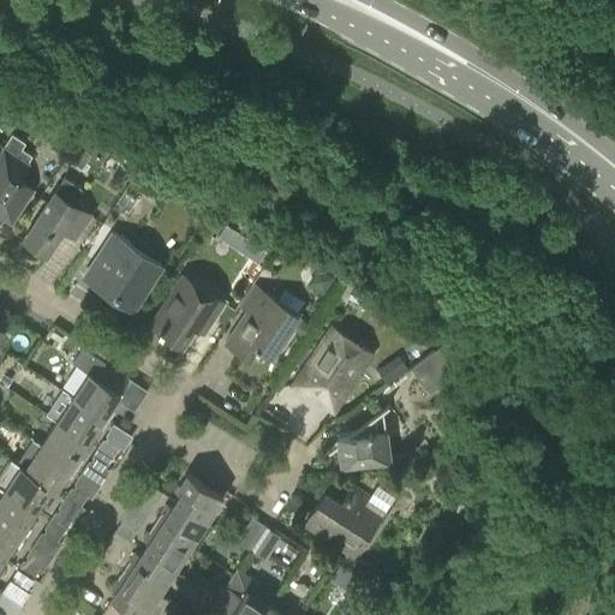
[(23,143),(11,136),(0,151),(0,214),(11,222),(33,189),(18,179),(28,163),(15,155),(23,143)]
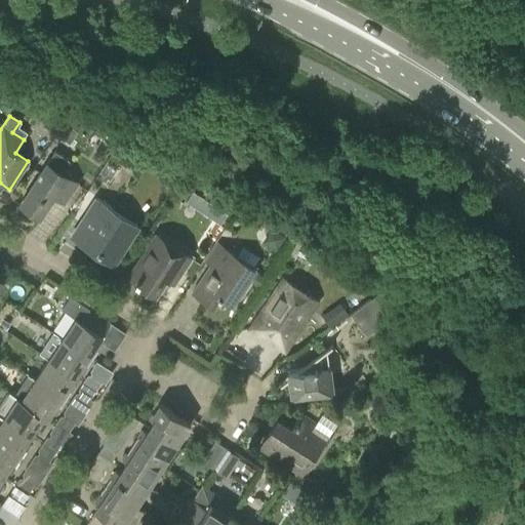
[(70,160),(54,151),(19,203),(40,216),(53,196),(65,202),(77,183),(67,175),(71,170),(65,167),(70,160)]
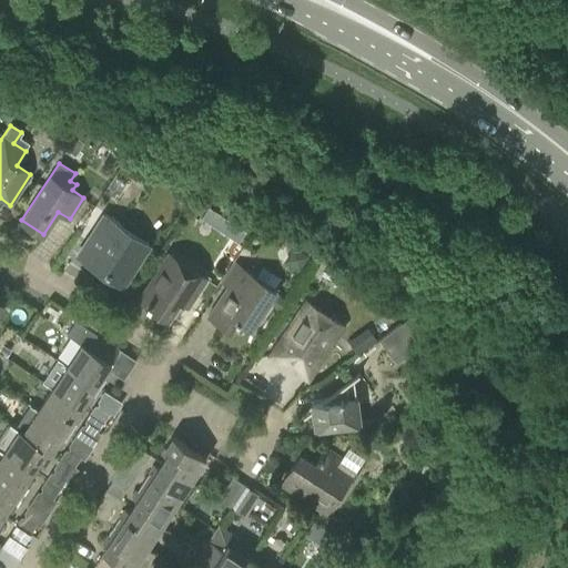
[(91,266),(120,285),(149,243),(105,214),(87,242),(101,252),(91,266)]
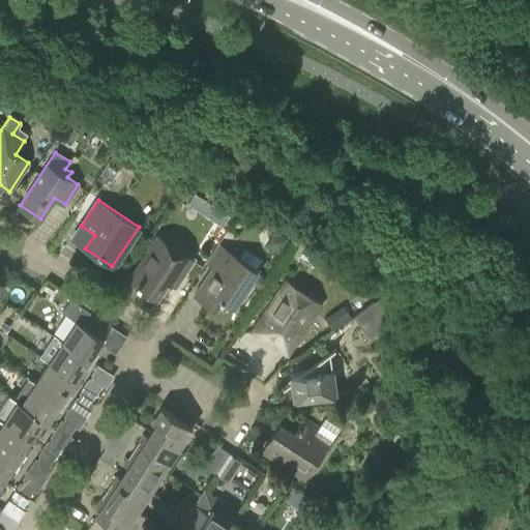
[(218,209),(211,219),(223,227),(229,216),(218,209)]
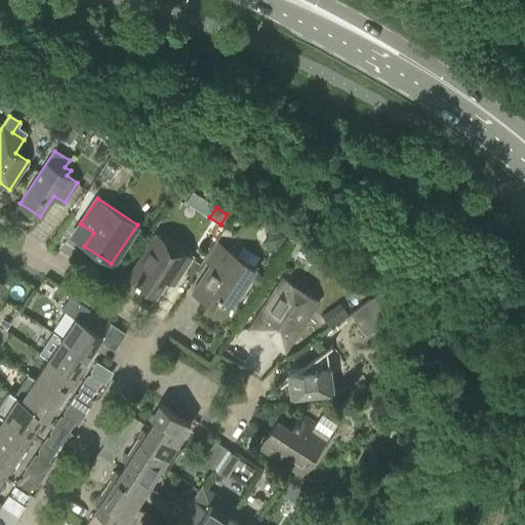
[(284,237),(272,229),(267,236),(268,245),(276,250),(284,237)]
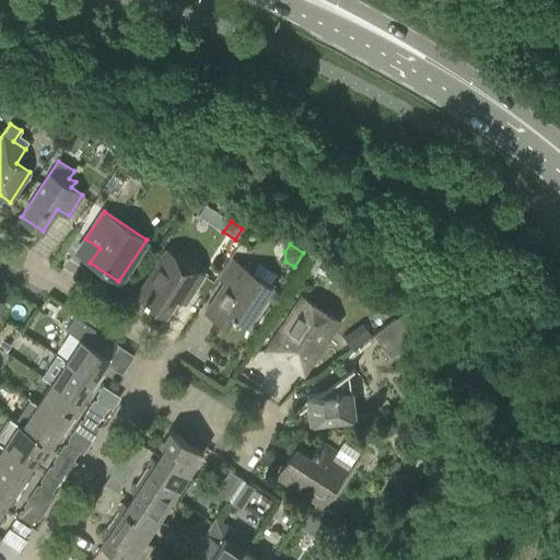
[(177,296),(185,301),(202,273),(166,249),(137,294),(166,313),(177,296)]
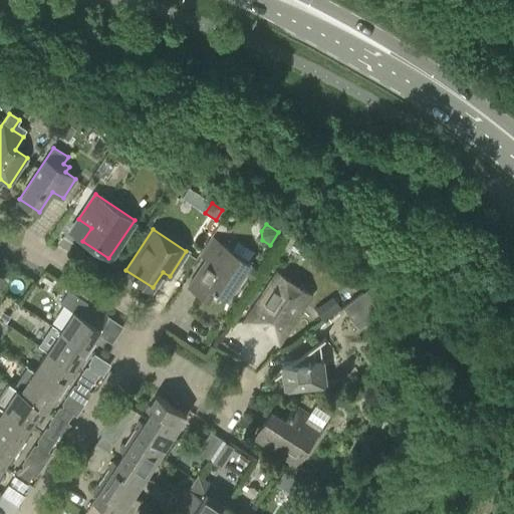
[(229,249),(218,241),(211,251),(188,286),(200,294),(206,284),(226,297),(249,263),(229,249)]
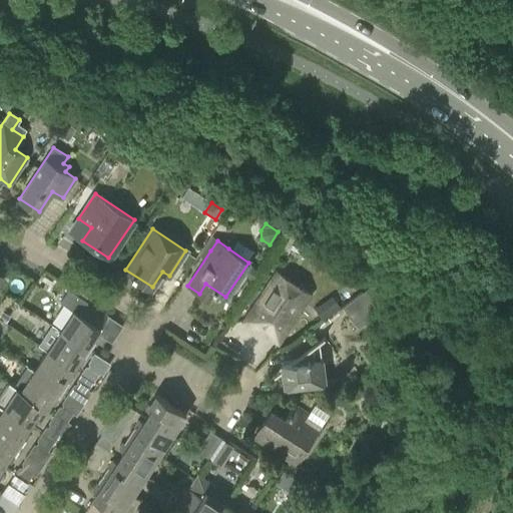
[(279,274),(246,323),(276,342),(308,293),(279,274)]
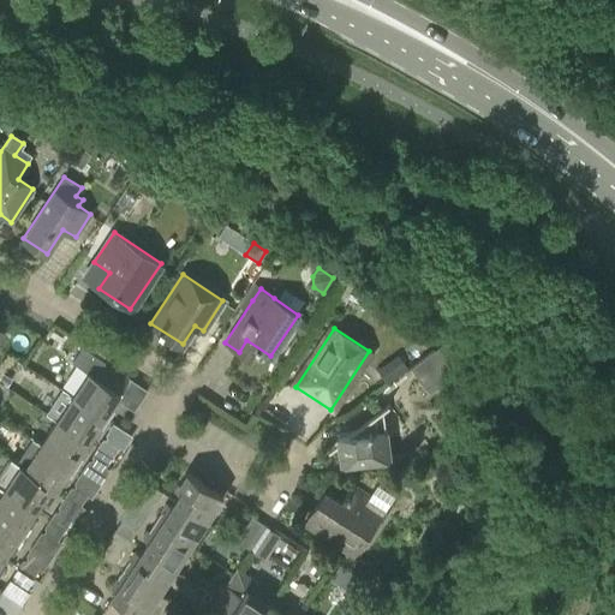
[(445,344),(436,351),(445,364),(421,381),(430,394),(454,376),(453,376),(463,369),(445,344)]
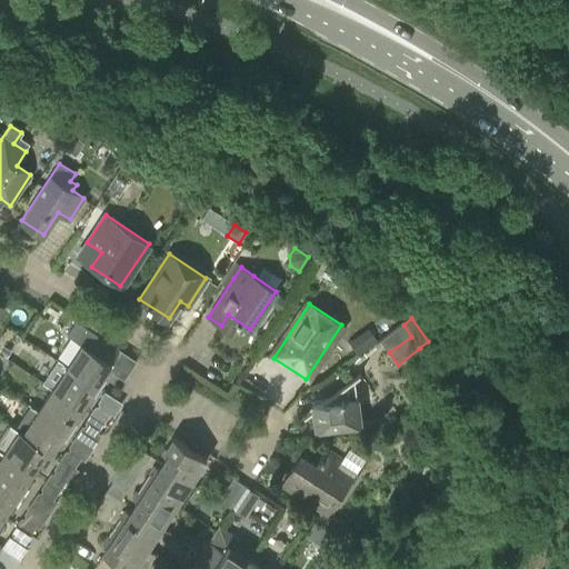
[(81,345),(67,366),(100,388),(111,371),(107,368),(110,362),(119,349),(76,320),(67,335),(81,345)]
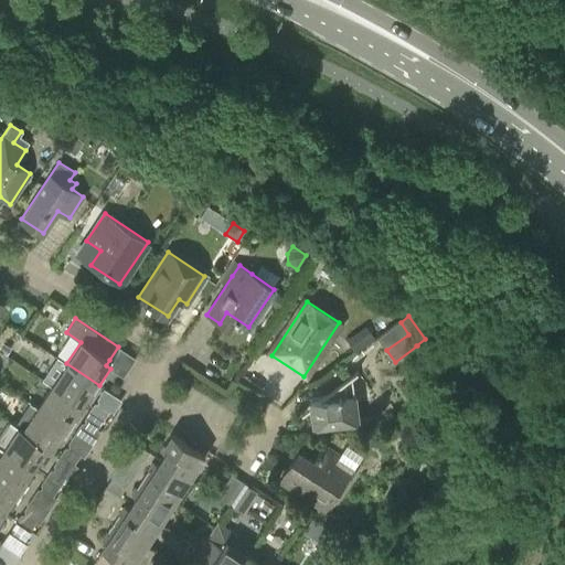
[(355,351),(373,338),(365,327),(347,339),(355,351)]
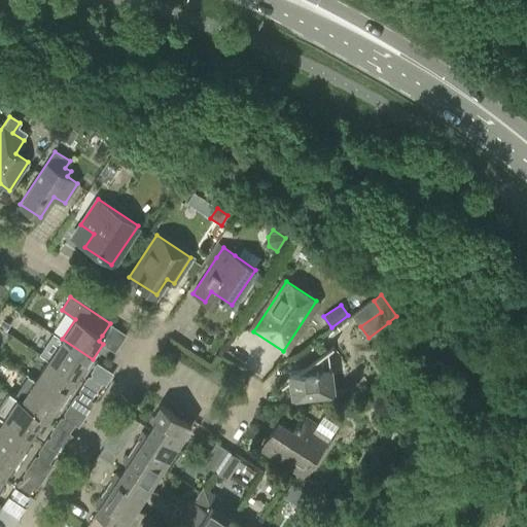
[(10,325),(2,320),(0,323),(0,327),(6,331),(10,325)]
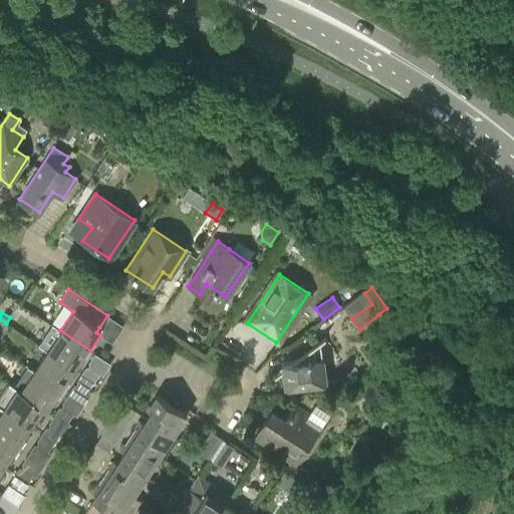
[(90,350),(60,330),(47,350),(73,367),(76,362),(80,365),(90,350)]
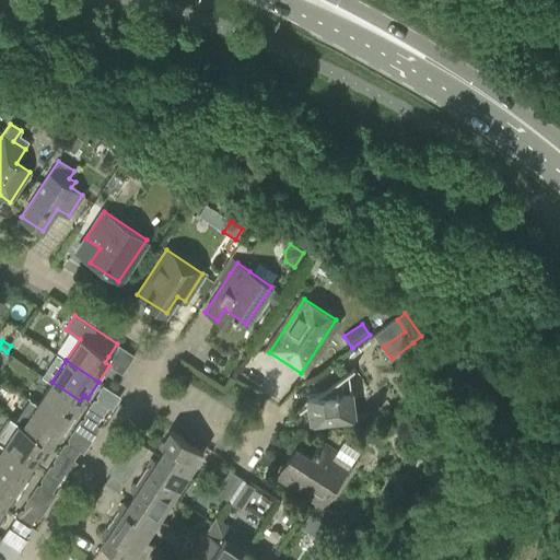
[(356,417),(352,396),(350,370),(316,395),(306,396),(310,422),(356,417)]
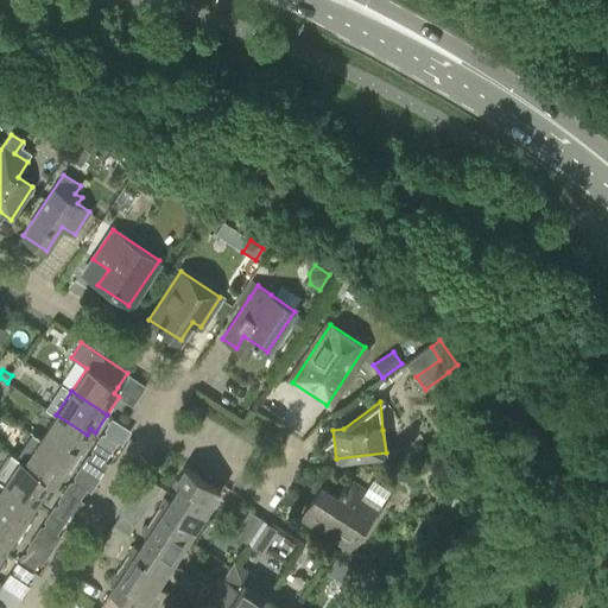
[(87,435),(56,415),(40,438),(76,462),(87,444),(82,441),(87,435)]
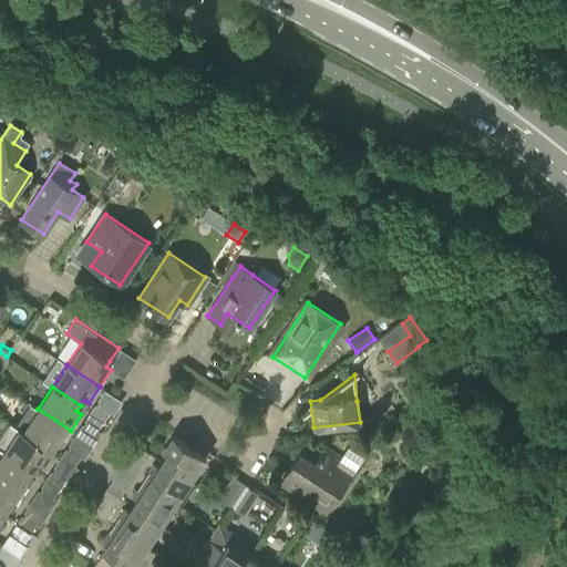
[(90,412),(103,421),(110,411),(114,414),(122,402),(104,390),(98,400),(99,404),(94,405),(90,412)]
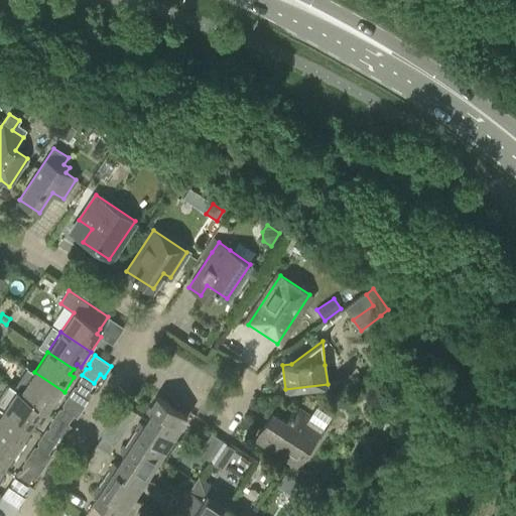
[(13,388),(16,390),(46,410),(50,404),(54,407),(65,392),(34,372),(27,368),(13,388)]
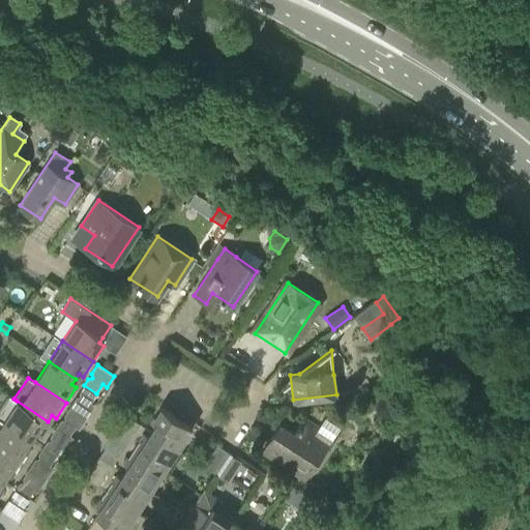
[(76,396),(70,406),(86,416),(94,405),(91,403),(96,393),(84,385),(80,391),(81,395),(76,396)]
